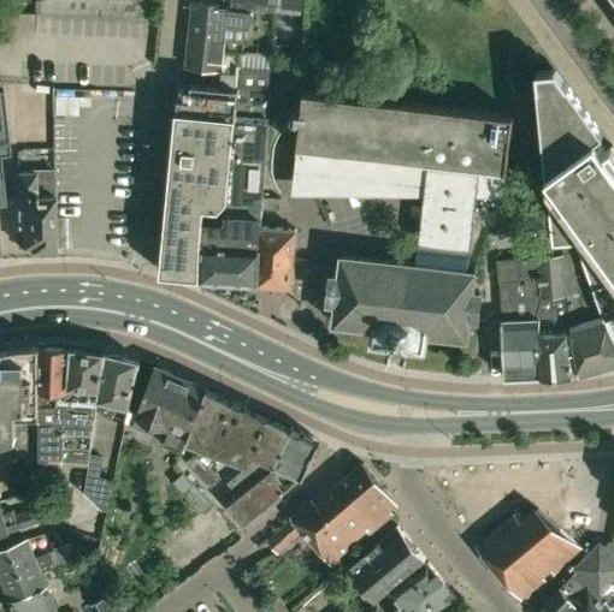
[(40,0),(39,18),(158,25),(160,0),(40,0)]
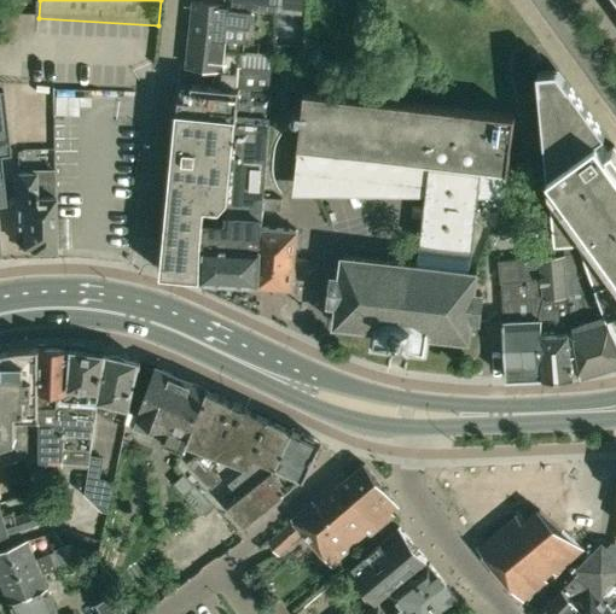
[(191,5),(187,37),(222,40),(226,41),(242,41),(243,30),(245,30),(245,27),(250,25),(251,16),(248,13),(248,11),(274,13),(274,0),(226,0),(225,9),(215,7),(191,5)]
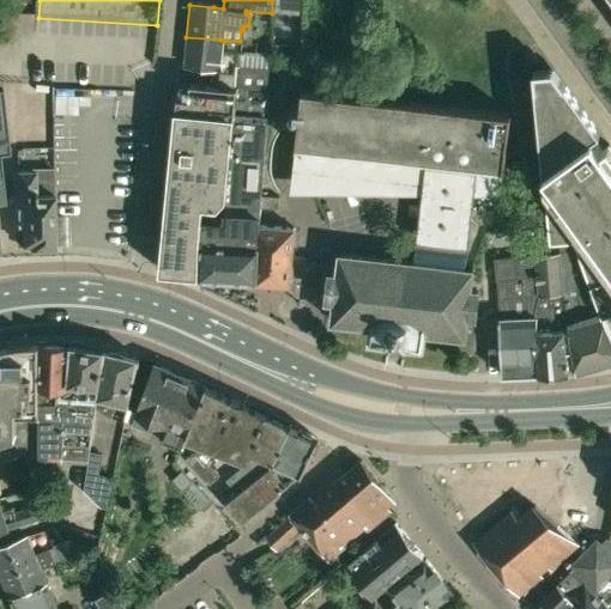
[(186,37),(182,68),(210,71),(207,87),(213,87),(235,90),(237,72),(239,56),(219,55),(221,40),(186,37)]
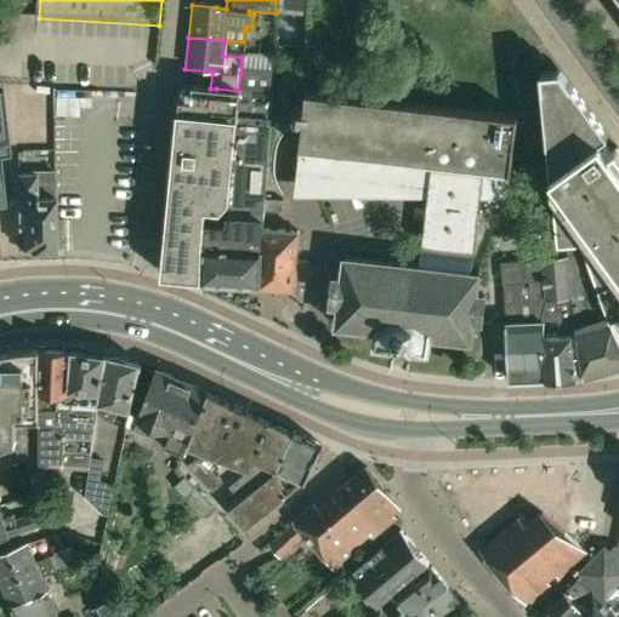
[(257,285),(261,232),(262,213),(263,201),(271,93),(272,76),(240,73),(238,91),(239,91),(228,203),(217,213),(204,212),(200,281),(202,281),(217,283),(255,284),(257,285)]
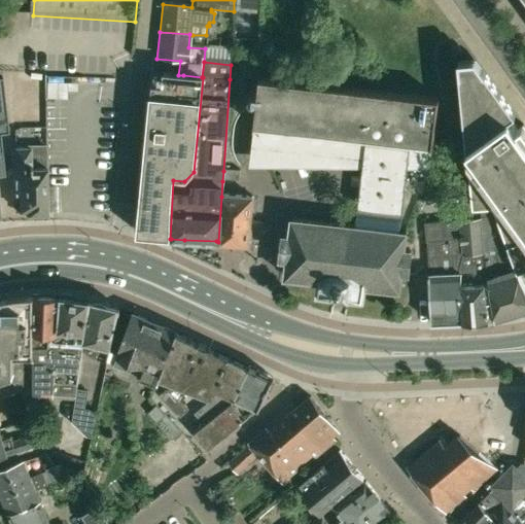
[(522,288),(524,293),(524,132),(521,127),(516,131),(471,70),(457,71),(470,210),(491,208),(493,213),(491,213),(493,218),(514,272),(521,288),(522,288)]
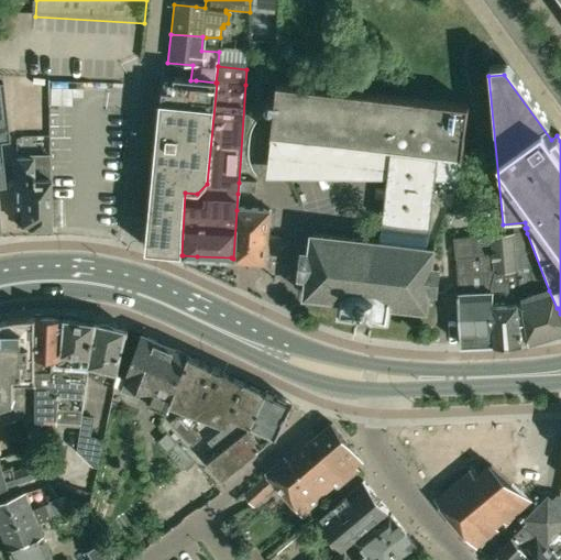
[(217,83),(216,83),(196,80),(173,78),(172,92),(162,91),(156,138),(161,139),(157,163),(155,162),(146,251),(156,252),(156,253),(172,254),(172,253),(180,254),(180,255),(182,255),(185,193),(197,194),(207,184),(217,83)]
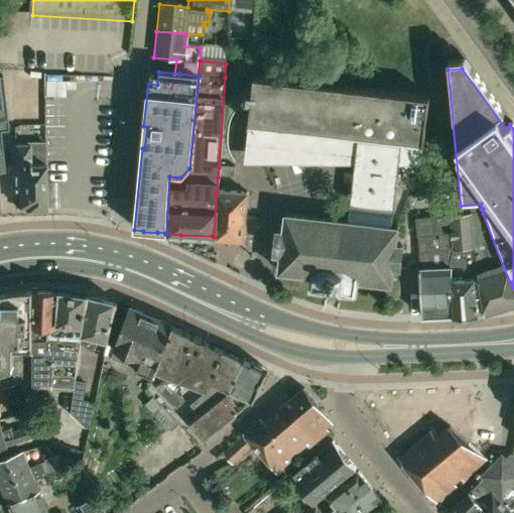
[(247,125),(245,143),(354,156),(352,175),(343,174),(342,178),(342,183),(351,184),(347,224),(390,229),(398,161),(420,164),(422,146),(428,98),(342,88),(253,78),(251,97),(248,116),(248,120),(247,125)]
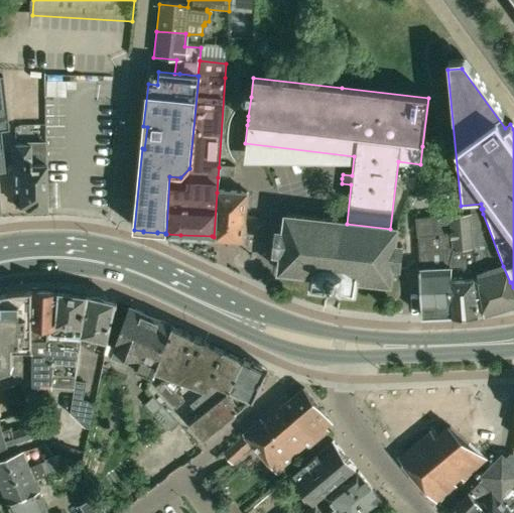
[(11,144),(12,191),(13,191),(14,209),(24,209),(24,210),(28,210),(30,214),(38,214),(40,210),(44,210),(43,165),(41,165),(40,165),(40,144),(11,144)]
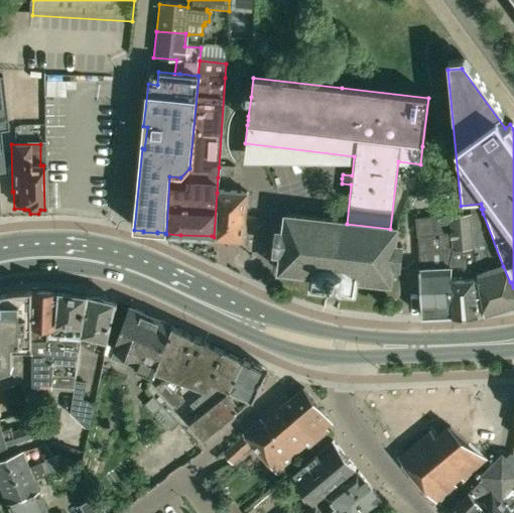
[(219,167),(218,177),(233,178),(234,168),(219,167)]
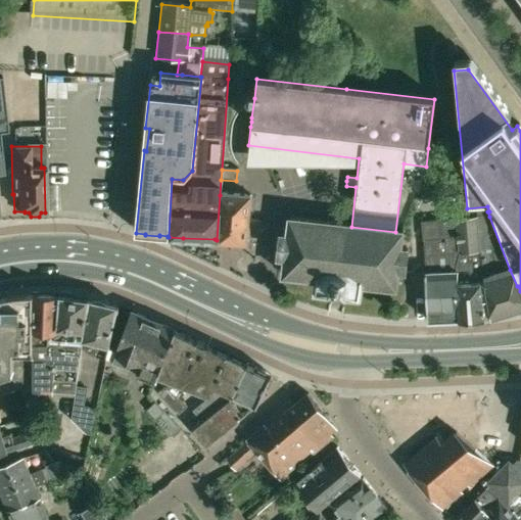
[(220,195),(217,240),(217,243),(245,245),(249,197),(220,195)]
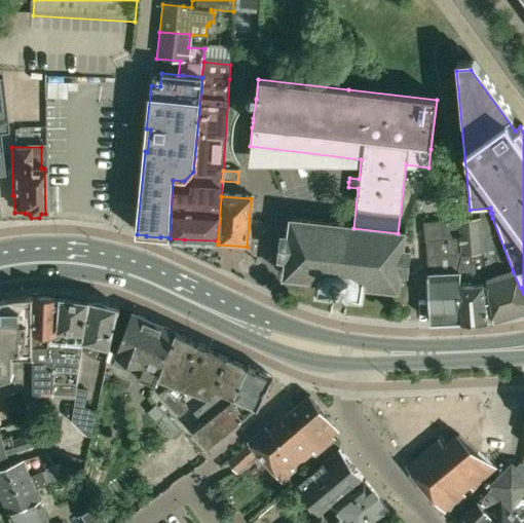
[(523,293),(521,288),(520,288),(513,271),(492,218),(479,219),(482,253),(484,269),(493,321),(523,310),(523,293)]
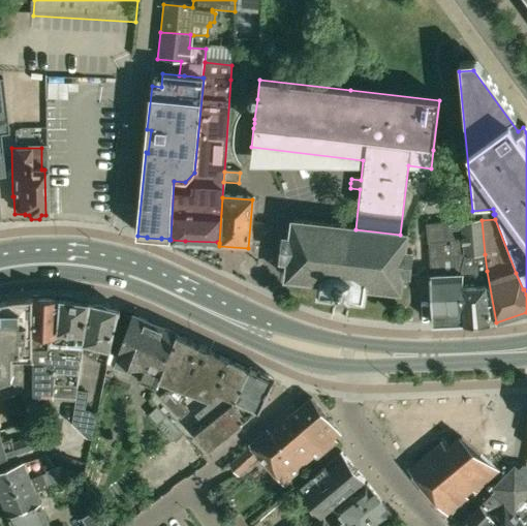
[(430,277),(429,277),(431,327),(464,325),(462,271),(464,256),(485,254),(482,220),(425,225),(426,244),(427,244),(430,277)]
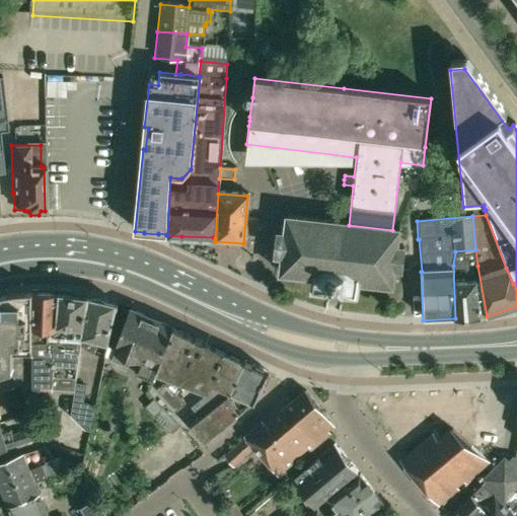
[(393,270),(399,271),(402,248),(396,248),(397,234),(398,234),(398,230),(394,230),(392,230),(349,225),(290,218),(290,217),(286,217),(286,221),(285,234),(278,234),(276,256),(282,256),(280,271),(280,275),(283,275),(310,278),(314,278),(314,283),(317,283),(353,287),(356,288),(357,283),(359,284),(388,287),(391,288),(392,284),(391,284),(393,270)]
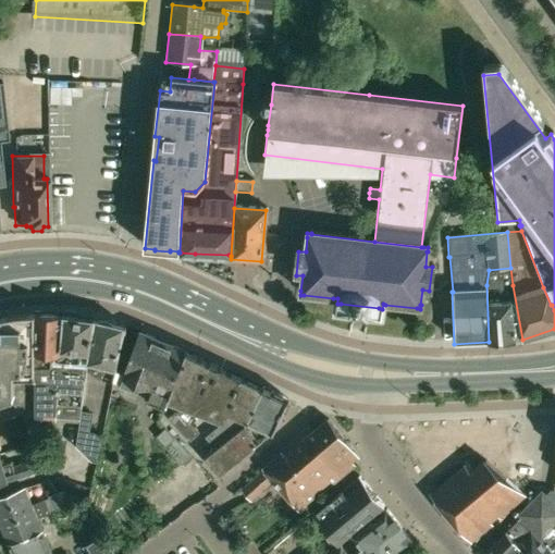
[(489,270),(486,285),(489,342),(516,341),(522,340),(513,285),(510,268),(489,270)]
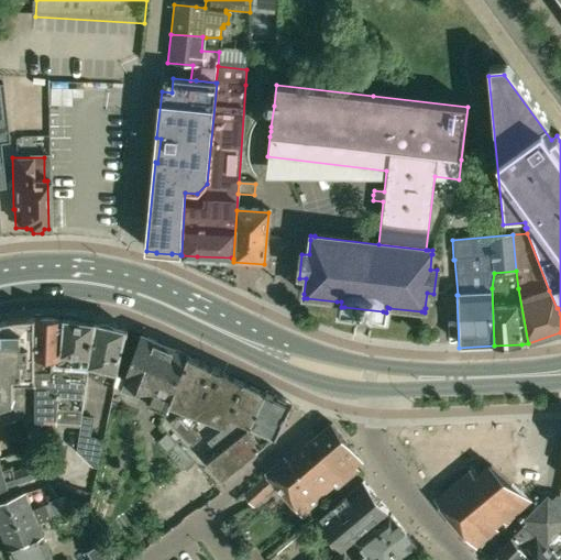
[(34,423),(34,340),(34,318),(15,319),(6,321),(0,322),(0,326),(0,407),(1,407),(9,405),(25,423),(34,423)]
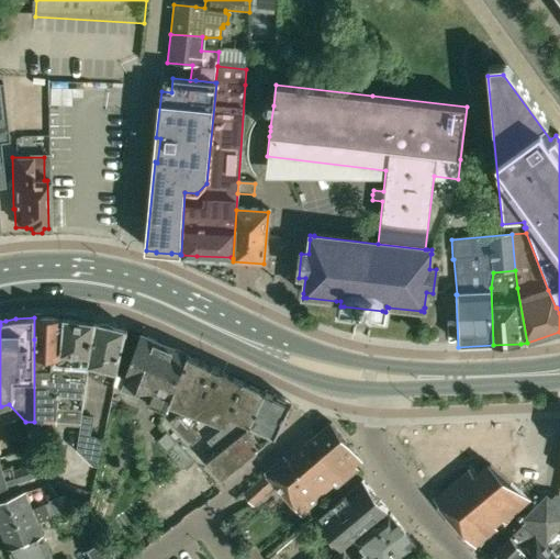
[(60,358),(63,319),(34,317),(34,339),(34,422),(34,423),(38,427),(55,427),(57,393),(47,393),(47,358),(60,358)]
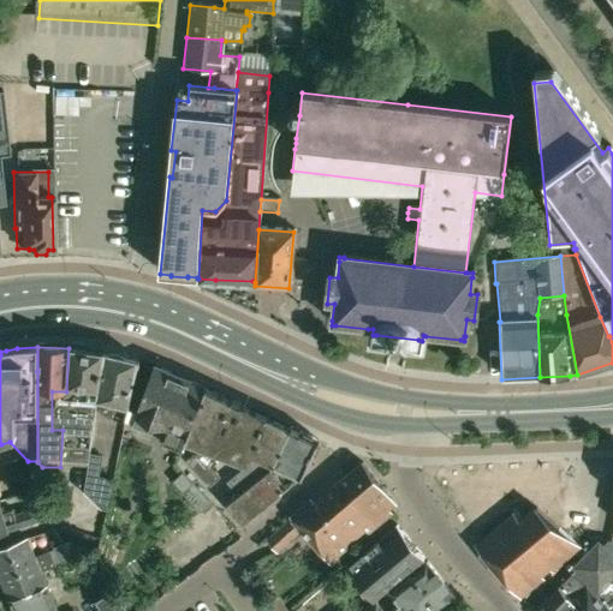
[(88,456),(95,411),(103,354),(69,348),(66,391),(52,391),(52,430),(63,430),(60,467),(87,468),(82,493),(100,511),(105,511),(109,483),(95,479),(101,459),(88,456)]
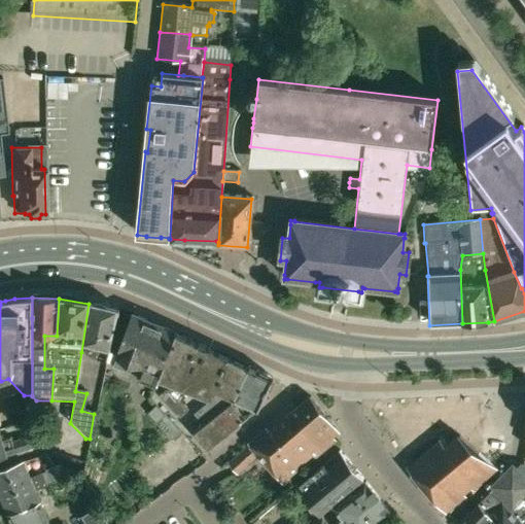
[(105,362),(118,310),(89,304),(81,352),(98,356),(96,360),(105,362)]
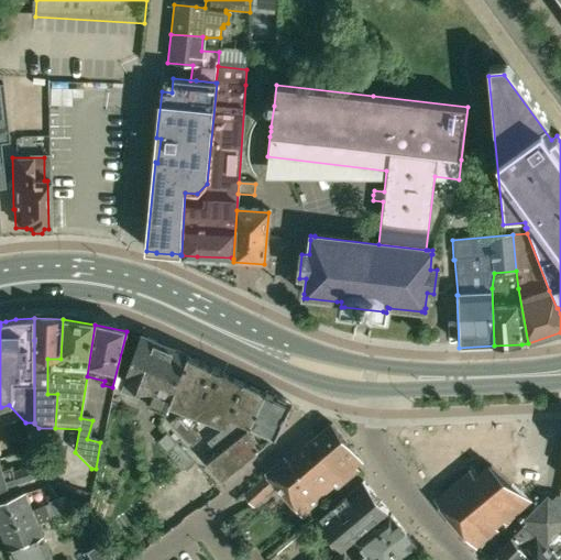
[(121,391),(120,393),(138,399),(142,388),(151,392),(150,395),(153,396),(147,409),(165,416),(171,401),(187,357),(140,337),(123,381),(124,382),(121,391)]
